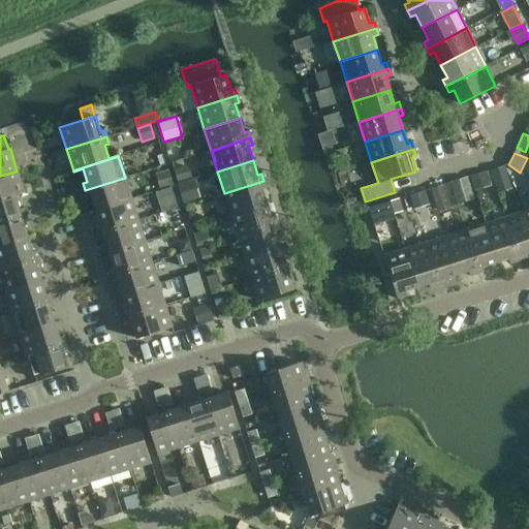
[(187,165),(174,169),(178,184),(192,179),(187,165)]
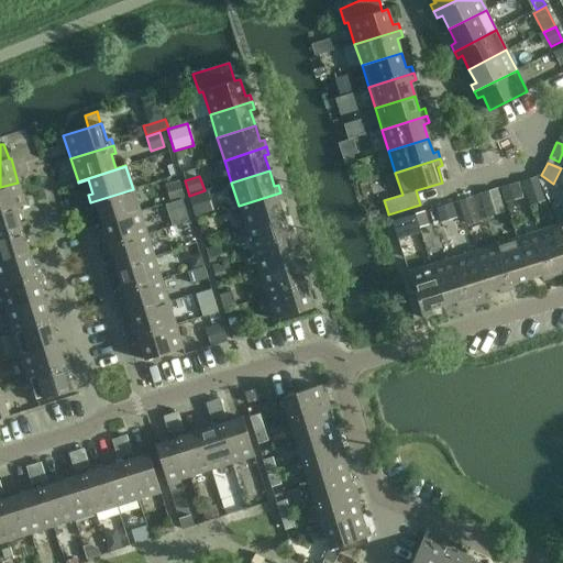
[(538,178),(522,183),(529,206),(544,201),(538,178)]
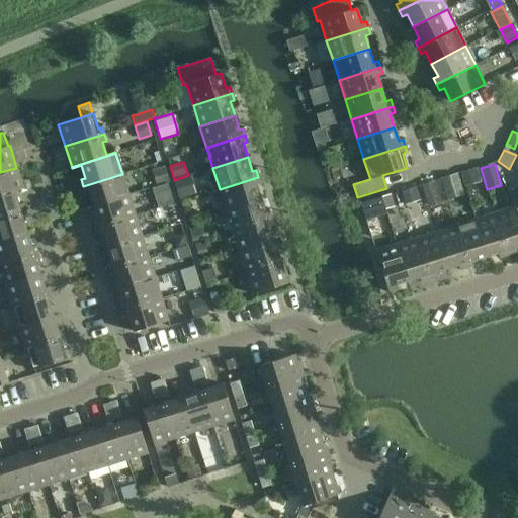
[(164,167),(152,171),(156,185),(168,182),(164,167)]
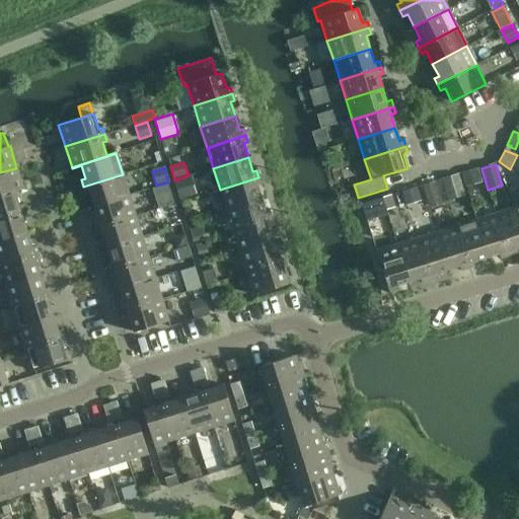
[(16,168),(0,172),(0,196),(14,192),(14,193),(23,190),(16,168)]
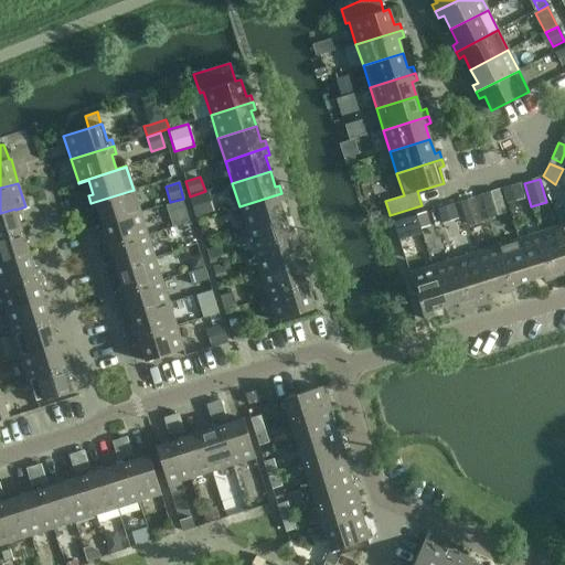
[(503,191),(507,206),(519,204),(514,188),(503,191)]
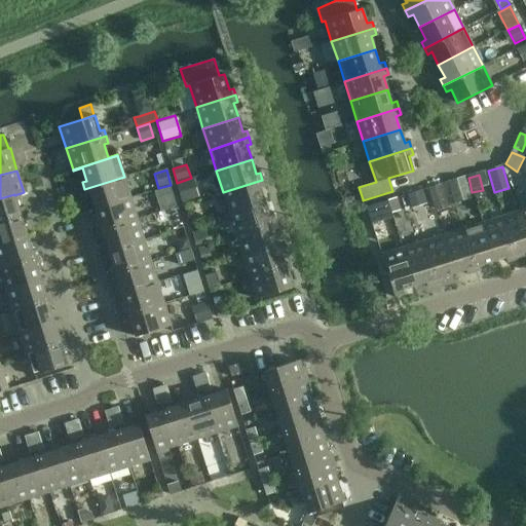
[(130,197),(124,177),(84,189),(86,195),(90,194),(96,209),(130,197)]
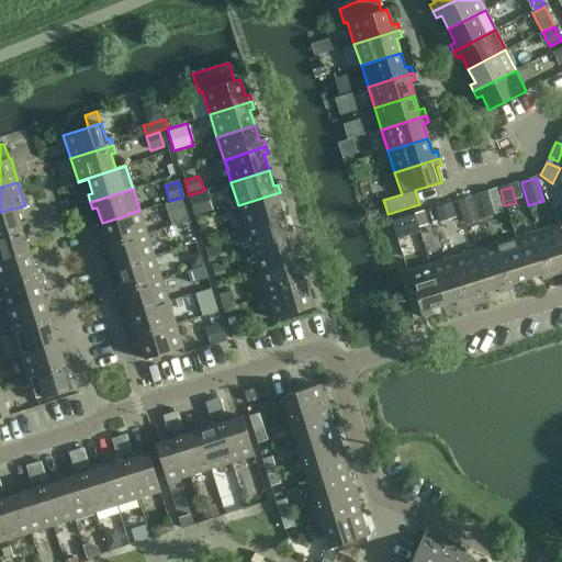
[(478,194),(485,217),(503,212),(496,190),(478,194)]
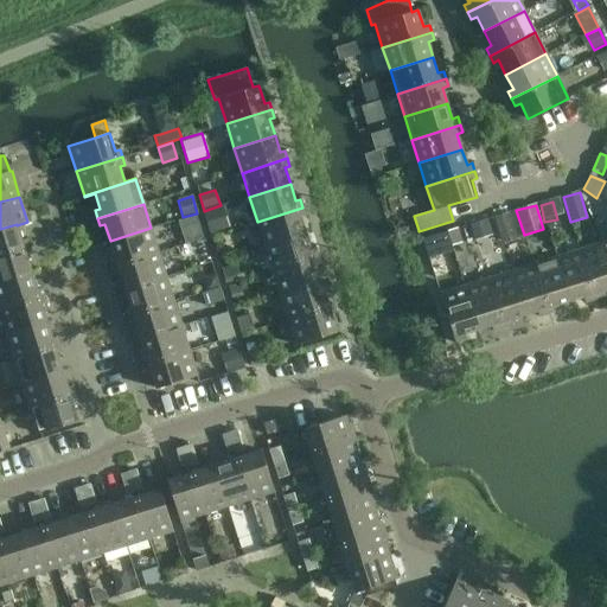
[(223,206),(204,212),(211,232),(230,227),(223,206)]
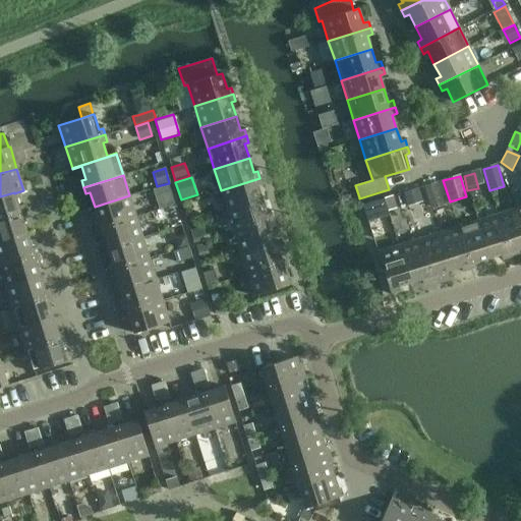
[(221,190),(227,211),(263,200),(257,185),(262,184),(259,178),(221,190)]
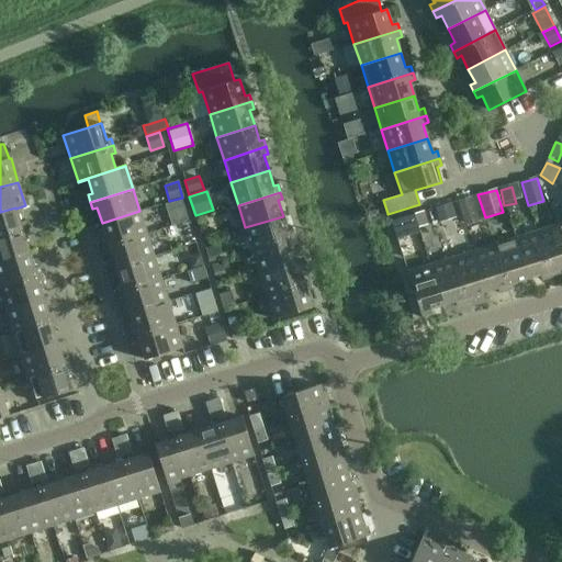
[(457,202),(464,225),(479,221),(471,197),(457,202)]
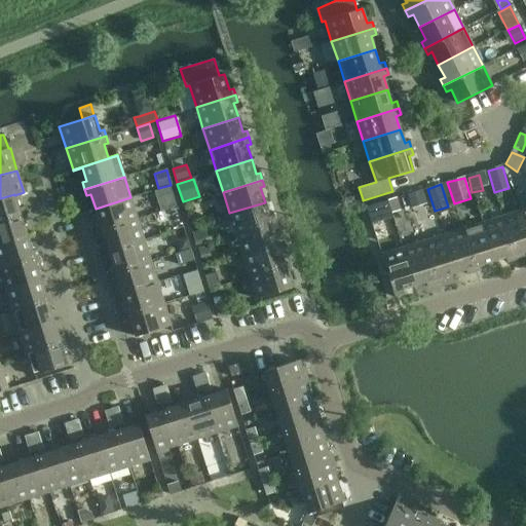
[(170,187),(154,191),(160,212),(176,207),(170,187)]
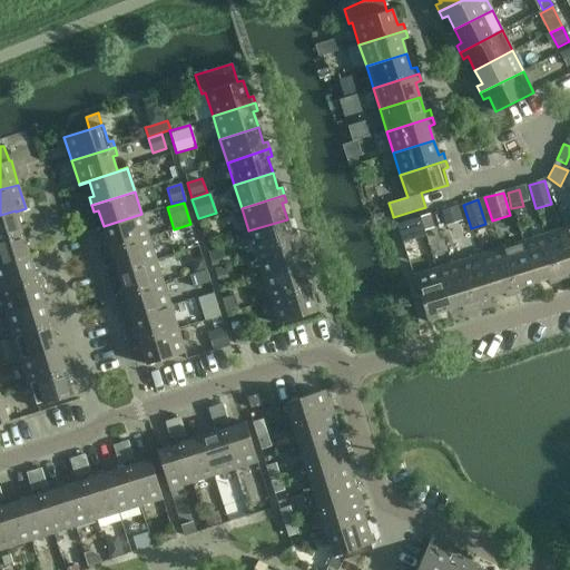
[(458,205),(442,210),(445,223),(462,217),(458,205)]
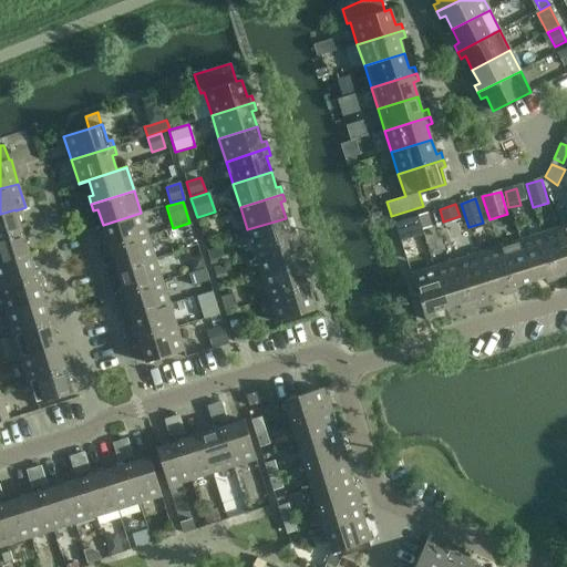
[(0,238),(27,230),(24,224),(20,225),(16,210),(16,209),(0,214),(0,238)]
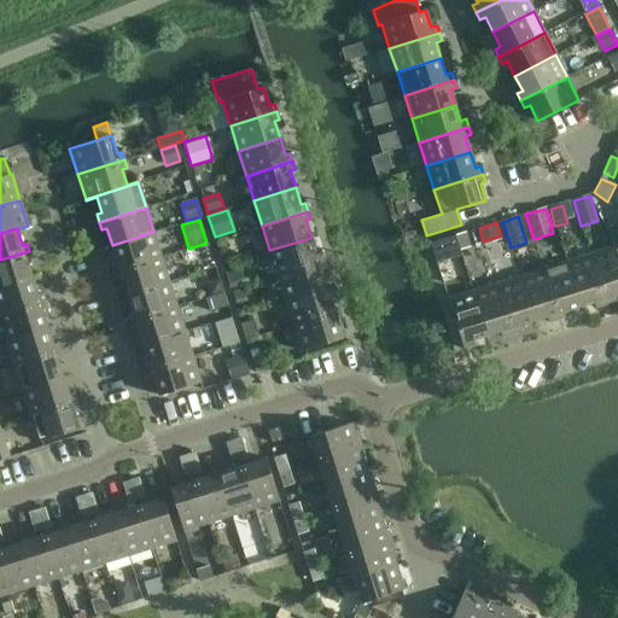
[(153,232),(112,245),(117,262),(112,264),(115,272),(162,257),(153,232)]
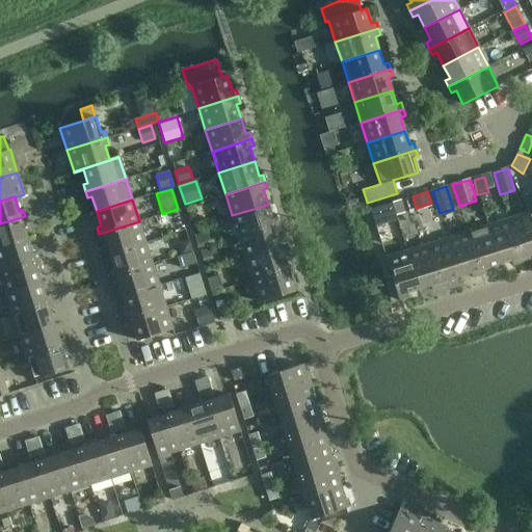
[(392,203),(396,215),(404,213),(400,200),(392,203)]
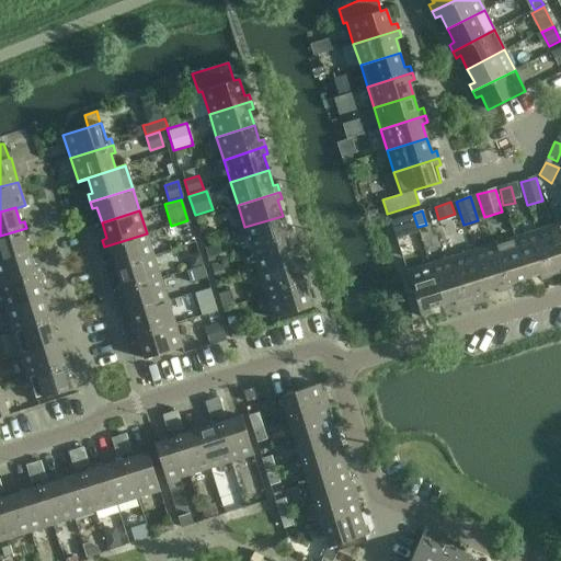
[(413,214),(391,220),(397,239),(420,232),(418,227),(413,214)]
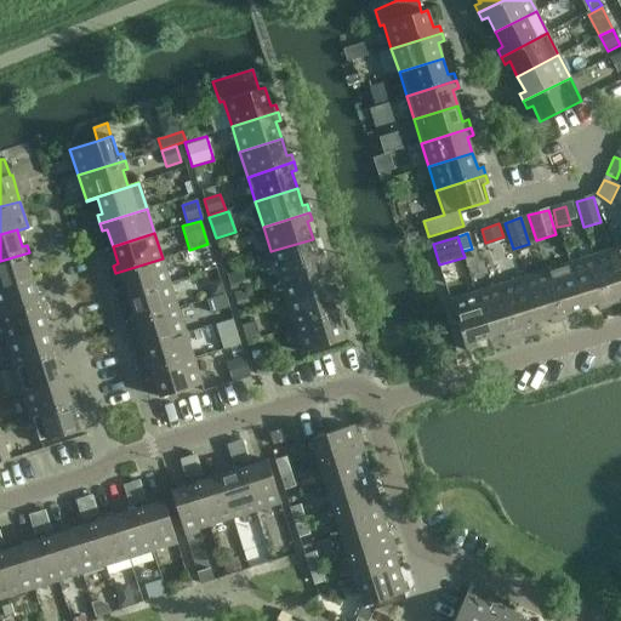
[(271,251),(279,277),(325,262),(323,254),(318,256),(313,239),(271,251)]
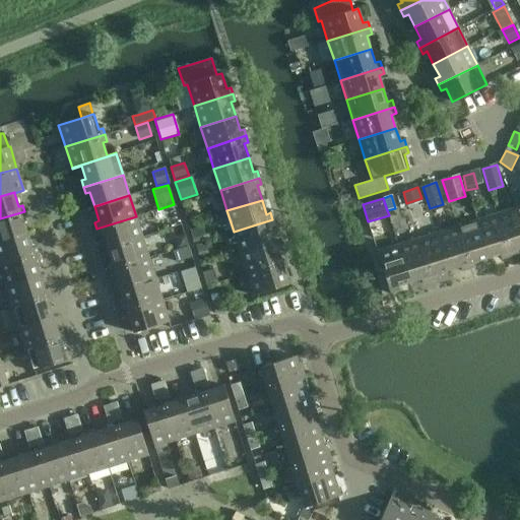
[(176,205),(163,208),(169,226),(181,222),(176,205)]
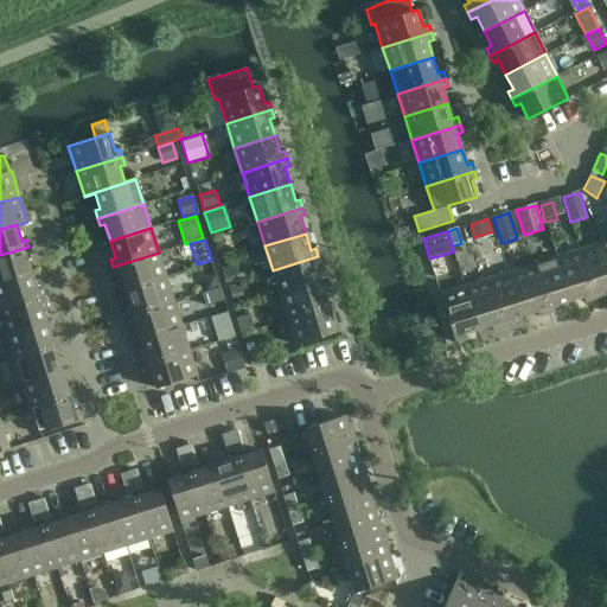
[(606,251),(604,242),(580,250),(595,299),(606,295),(604,289),(606,288),(606,251)]
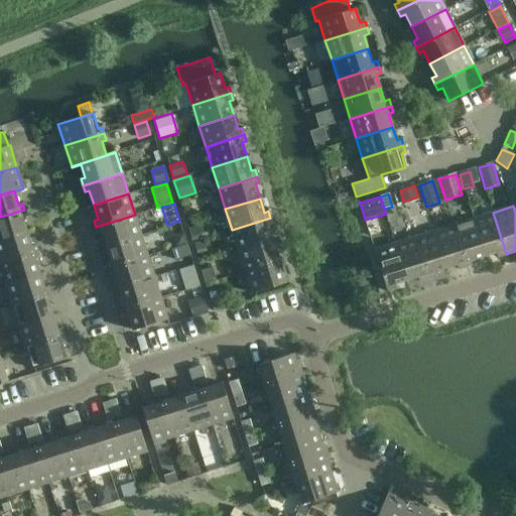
[(24,210),(0,217),(0,240),(27,232),(22,218),(26,217),(24,210)]
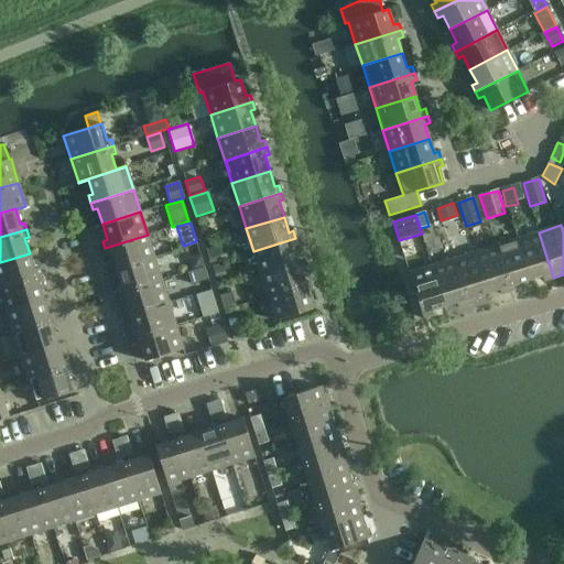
[(553,278),(539,232),(517,239),(530,279),(542,275),(543,281),(553,278)]
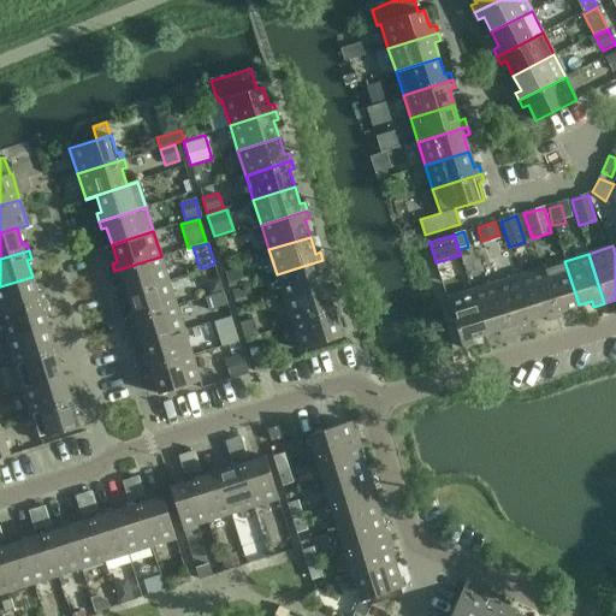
[(169,282),(161,256),(114,271),(117,279),(122,277),(128,294),(169,282)]
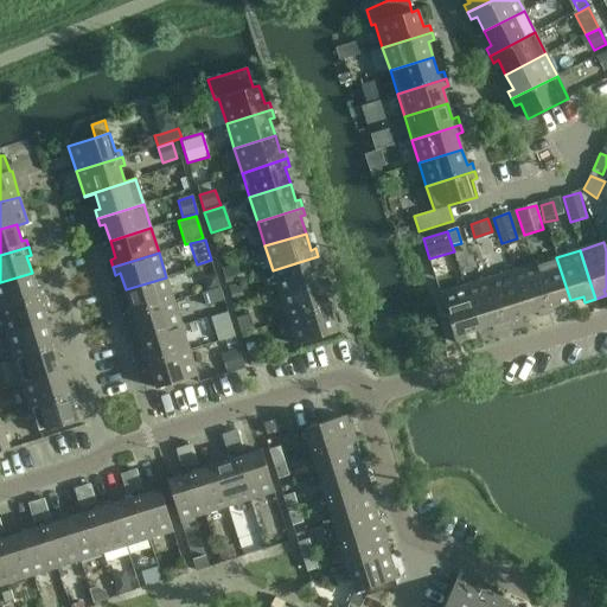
[(280,295),(320,282),(315,266),(320,263),(318,256),(273,270),(280,295)]
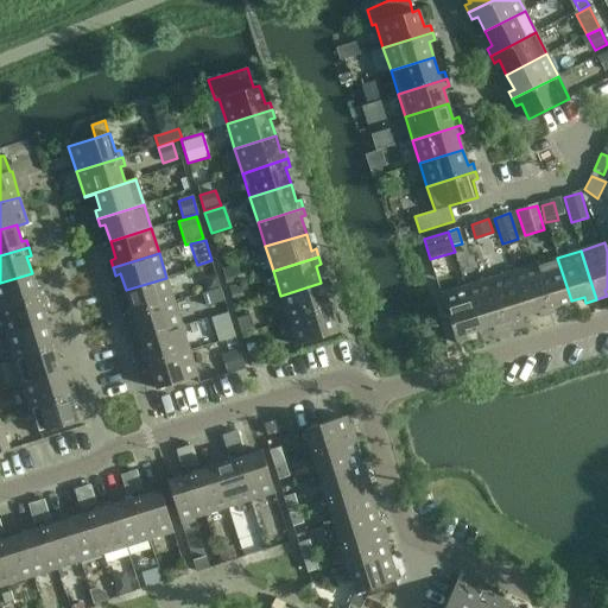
[(557,258),(534,265),(550,314),(561,311),(558,305),(571,301),(557,258)]
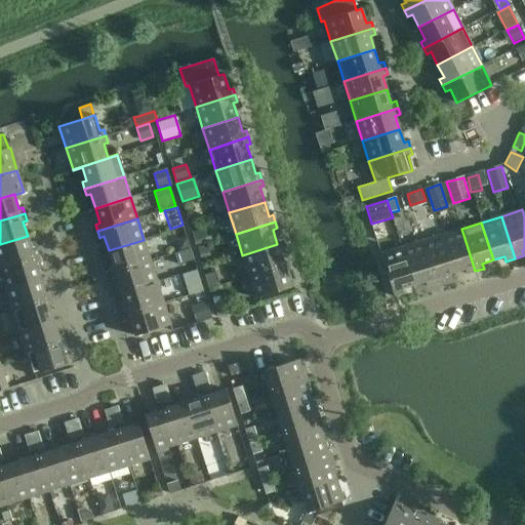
[(204,229),(192,233),(196,245),(208,241),(204,229)]
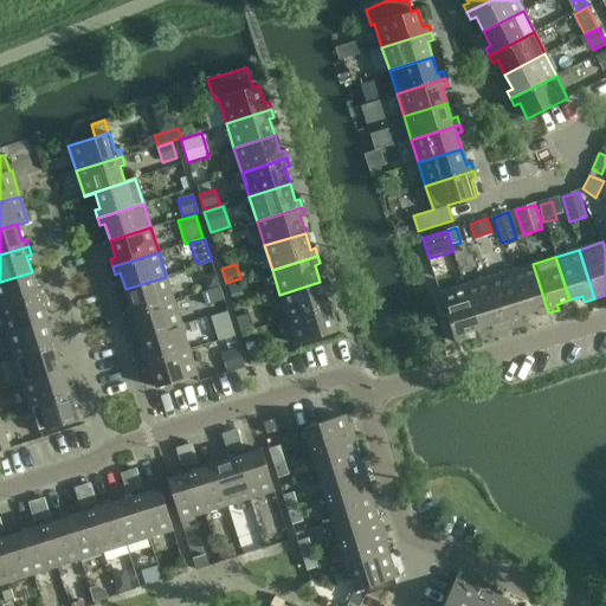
[(533,264),(510,271),(523,314),(536,310),(537,316),(548,313),(533,264)]
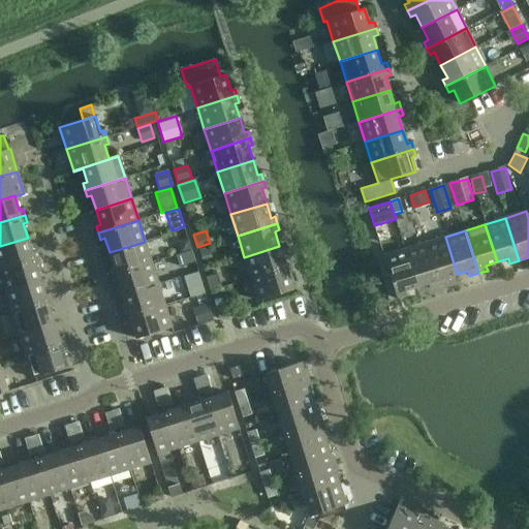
[(457,274),(445,237),(425,243),(438,286),(447,283),(445,278),(457,274)]
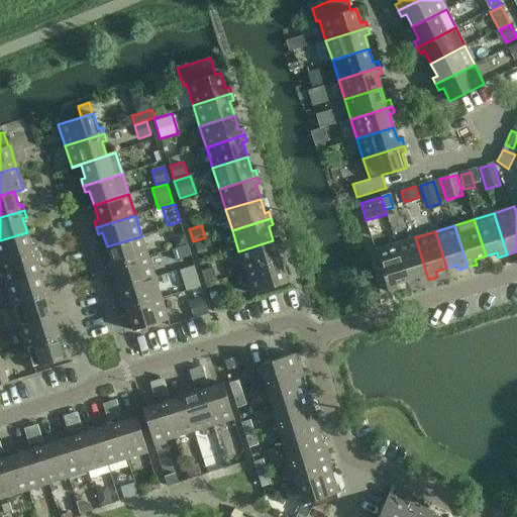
[(27,232),(0,240),(0,264),(37,252),(35,245),(31,246),(27,232)]
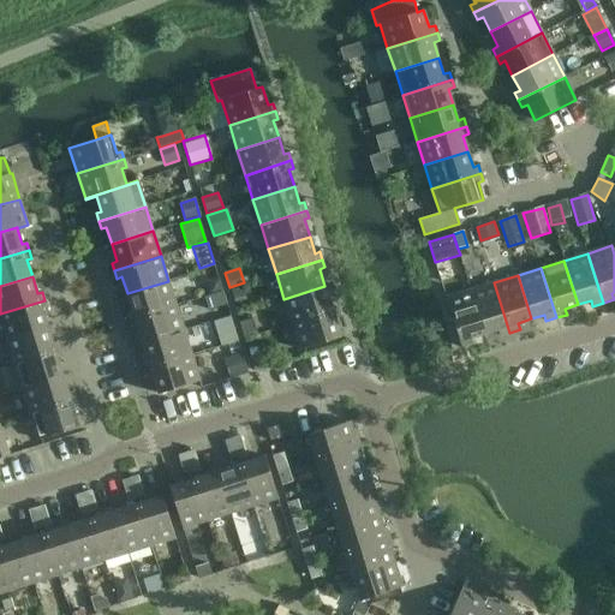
[(219,276),(206,281),(210,294),(222,290),(219,276)]
